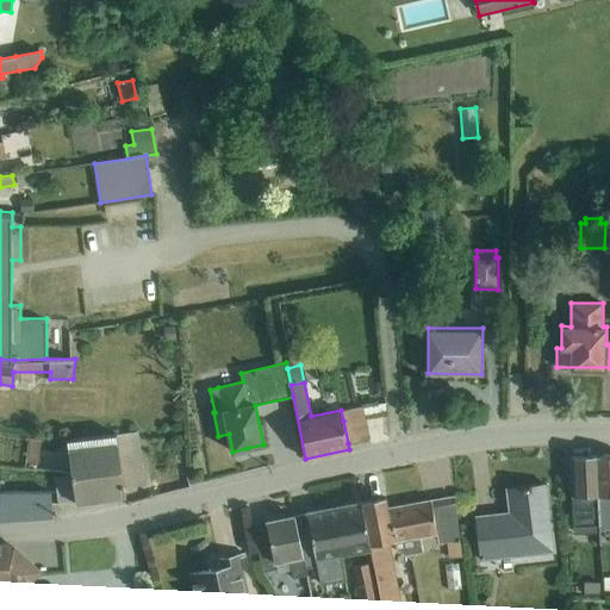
[(341,410),(343,421),(366,417),(386,414),(385,403),(363,406),(341,410)]
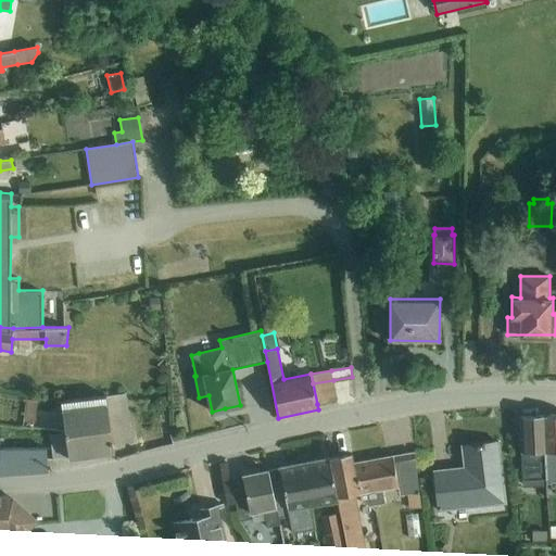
[(313,383),(317,404),(338,400),(333,380),(313,383)]
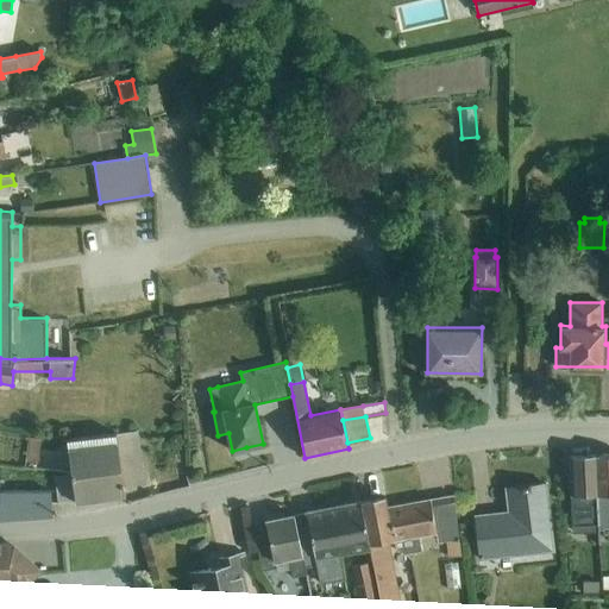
[(120,464),(124,488),(146,484),(139,431),(117,433),(120,464)]
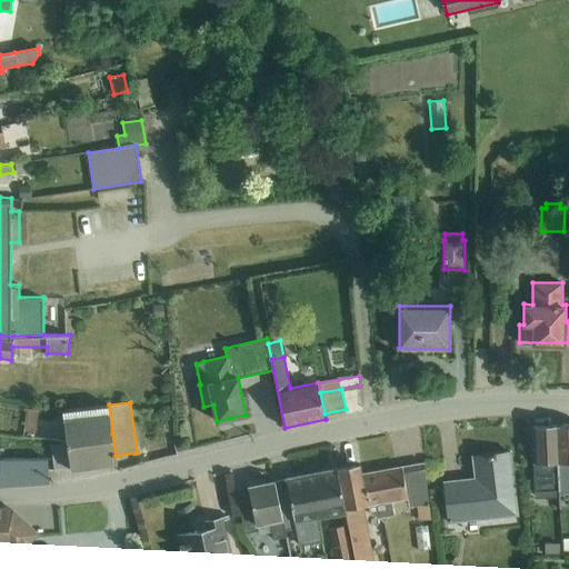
[(112,433),(109,405),(63,411),(63,419),(68,443),(51,445),(55,470),(117,461),(116,456),(112,433)]
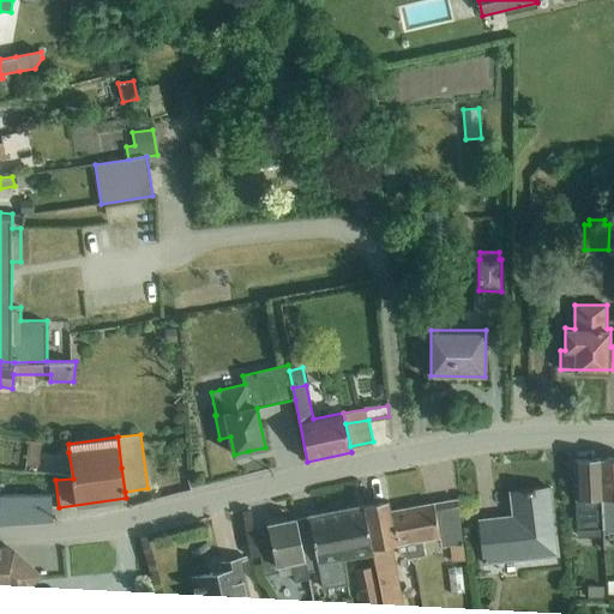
[(30,440),(28,464),(38,465),(41,441),(30,440)]
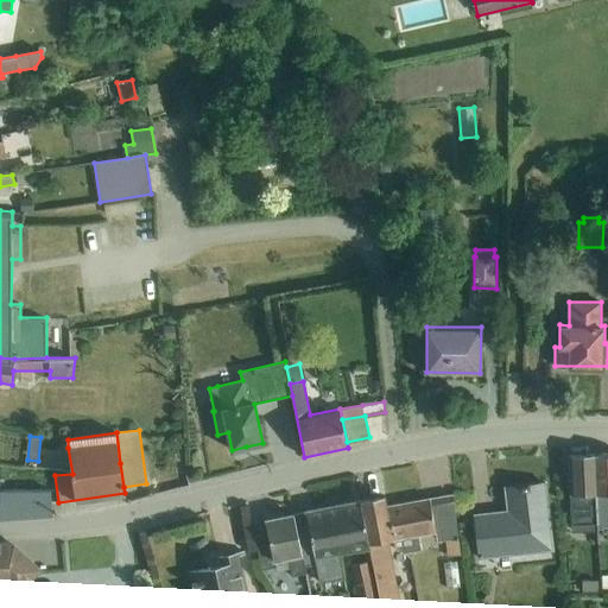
[(607,454),(595,455),(599,525),(607,524),(607,454)]
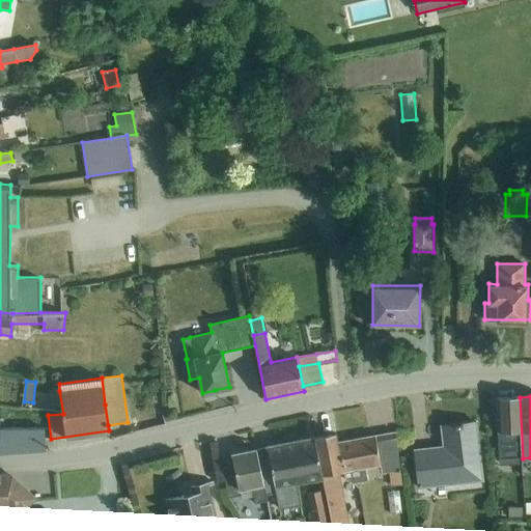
[(523,458),(520,397),(497,398),(499,464),(523,463),(523,458)]
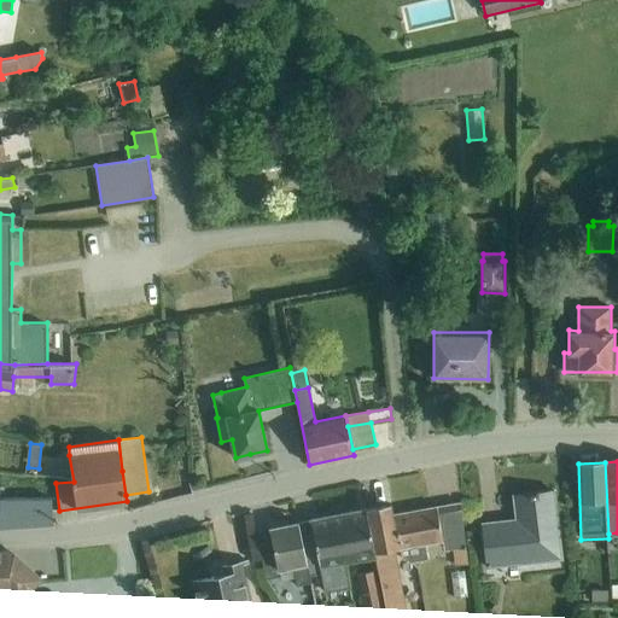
[(517,519),(483,523),(488,569),(561,560),(554,490),(513,495),(517,519)]
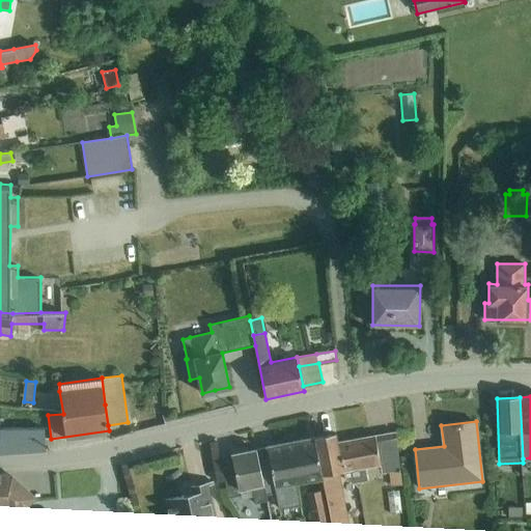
[(45,426),(0,427),(0,453),(47,450),(45,426)]
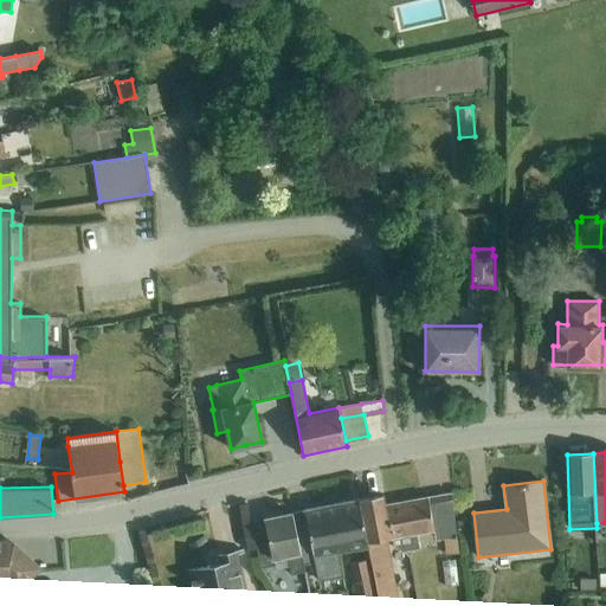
[(452,492),(386,504),(392,536),(394,546),(403,552),(420,549),(418,535),(436,532),(436,540),(445,539),(446,554),(459,552),(452,492)]
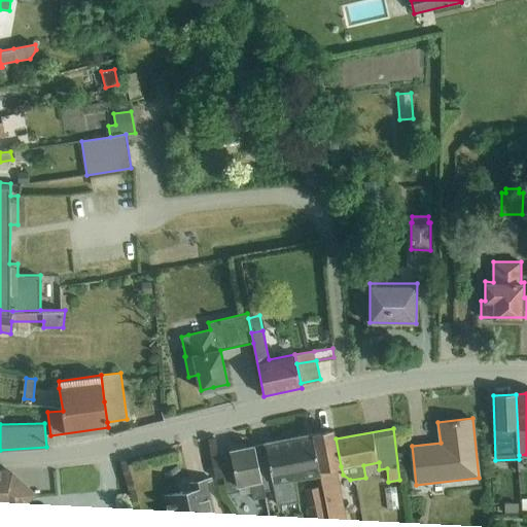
[(334,430),(312,434),(321,475),(331,526),(348,523),(338,467),(341,466),(336,438),(334,430)]
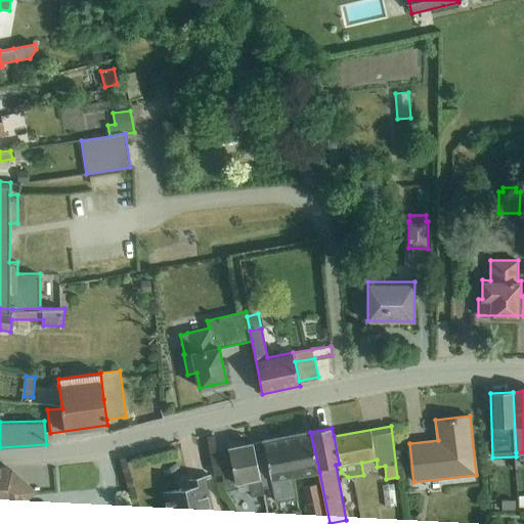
[(310,432),(253,442),(263,487),(273,486),(276,501),(297,497),(293,477),(319,472),(310,432)]
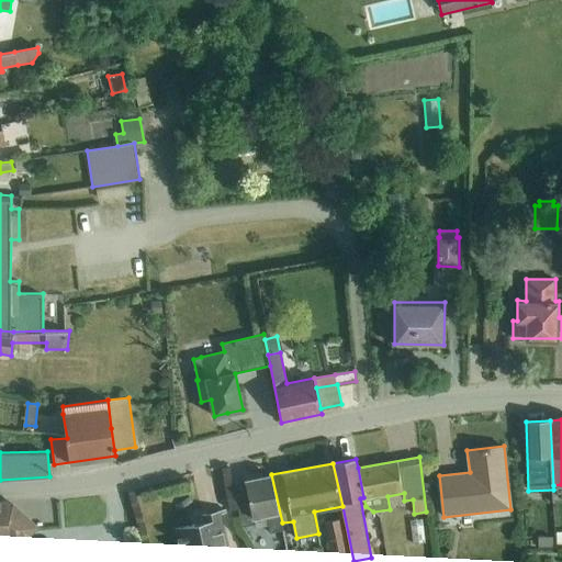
[(282,523),(271,474),(245,480),(248,493),(235,495),(242,526),(255,524),(256,527),(269,525),(270,532),(283,530),(282,523)]
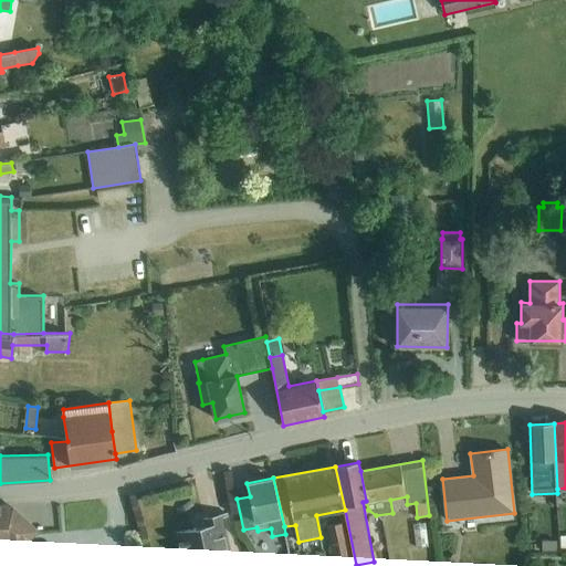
[(0,549),(1,549),(1,545),(7,544),(16,553),(37,531),(13,507),(9,507),(8,504),(0,504),(0,549)]
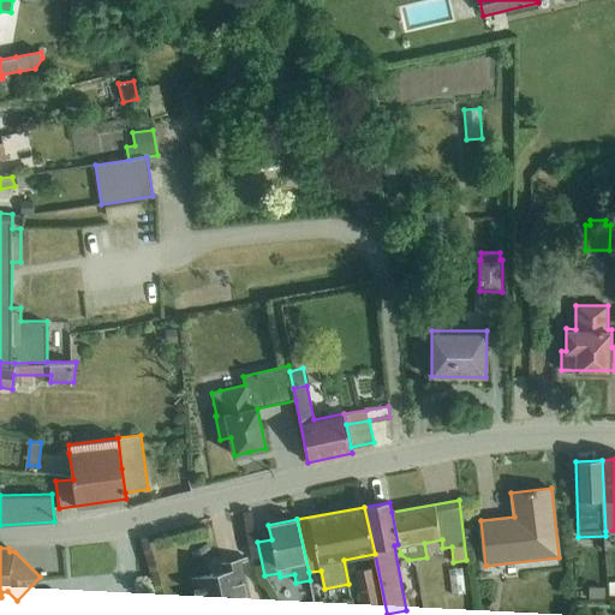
[(224,572),(195,578),(202,614),(250,614),(254,613),(242,560),(248,559),(221,563),(224,572)]
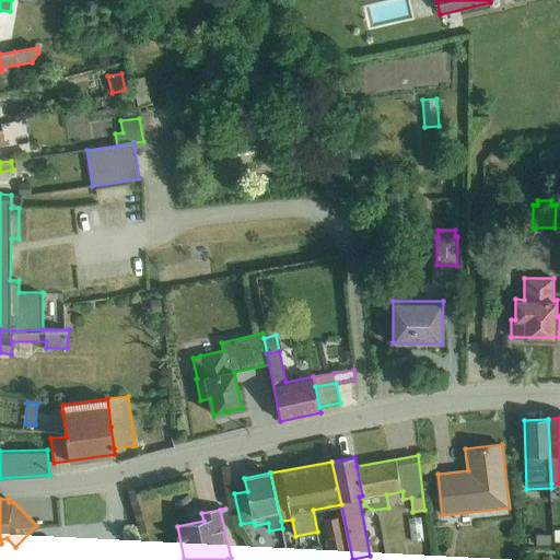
[(340,516),(324,520),(331,556),(348,552),(340,516)]
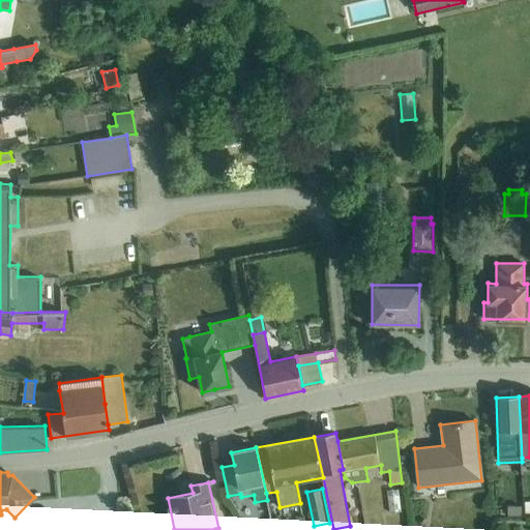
[(399,489),(387,491),(390,513),(402,511),(399,489)]
